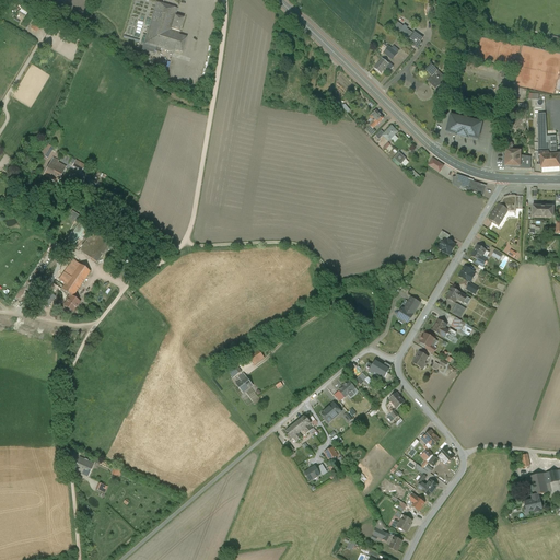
[(160,53),(161,49),(174,54),(175,50),(183,53),(187,37),(178,35),(184,19),(175,15),(177,9),(156,2),(144,44),(142,50),(154,54),(155,51),(160,53)]
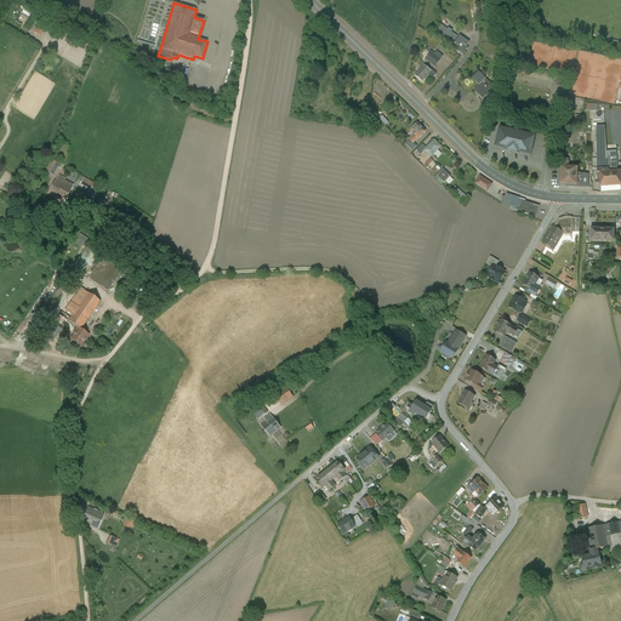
[(40,35),(49,22),(43,18),(34,30),(40,35)]
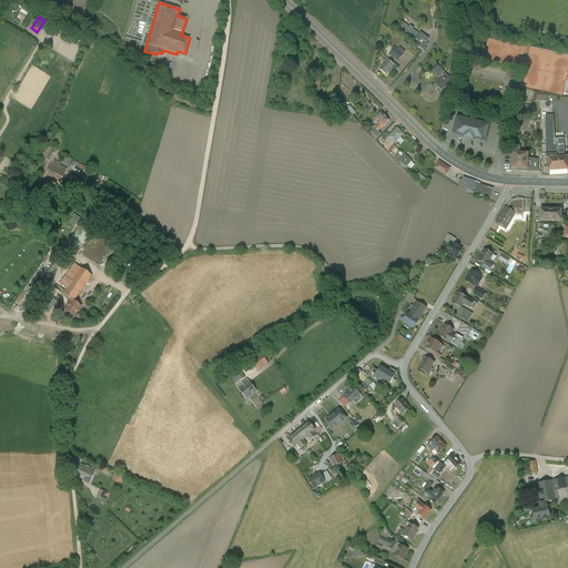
[(399,28),(415,39),(419,32),(404,21),(399,28)]
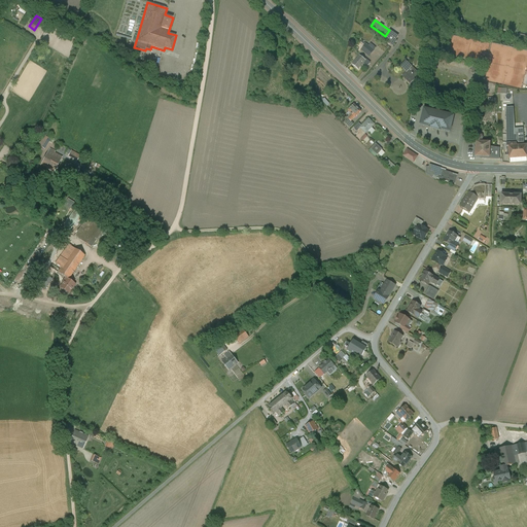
[(396,39),(398,36),(390,30),(385,37),(390,40),(388,43),(393,46),(397,40),(396,39)]
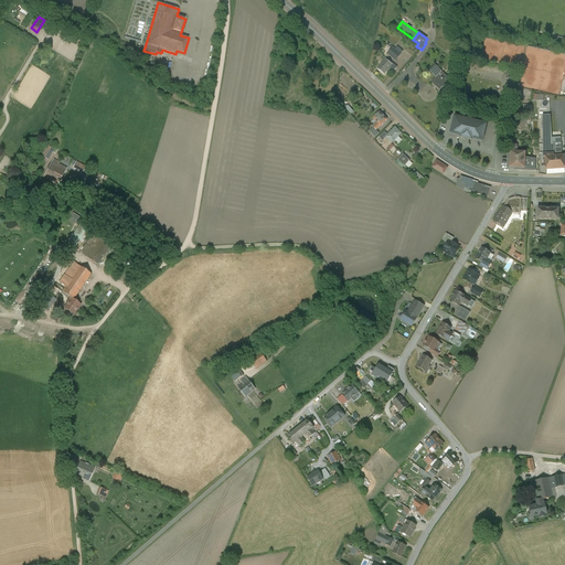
[(386,54),(395,61),(402,54),(401,53),(403,51),(397,46),(395,49),(388,43),(386,45),(391,49),(386,54)]
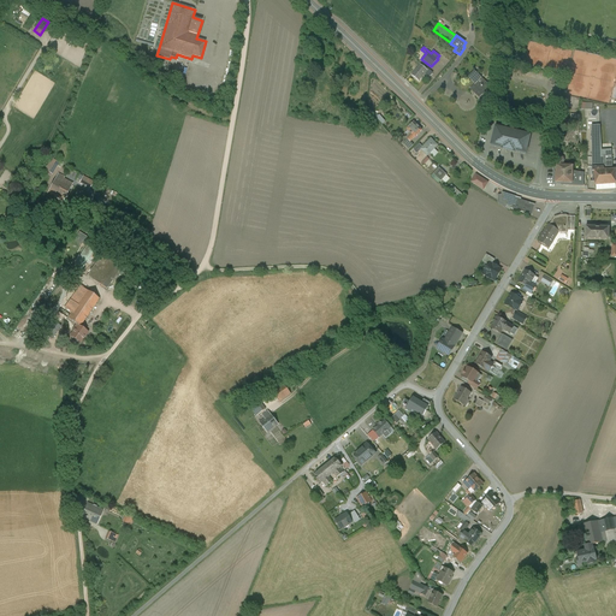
[(426,70),(420,65),(412,75),(419,81),(425,75),(428,78),(433,73),(427,69),(426,70)]
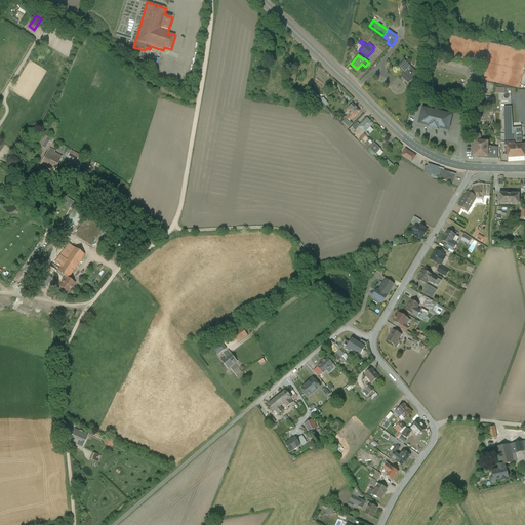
[(414,78),(412,76),(413,75),(410,71),(413,69),(404,61),(399,65),(405,71),(401,75),(409,83),(414,78)]
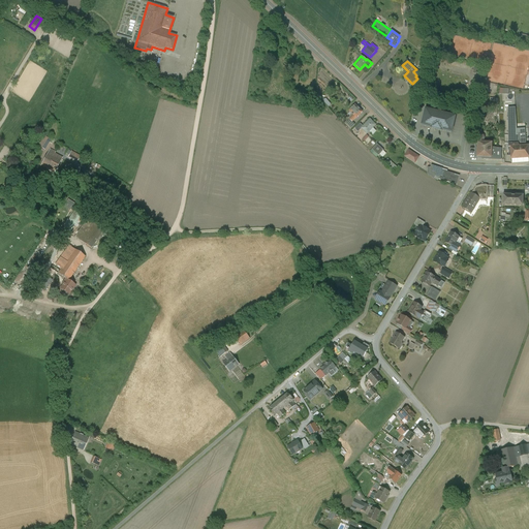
[(452,95),(466,98),(468,92),(454,89),(452,95)]
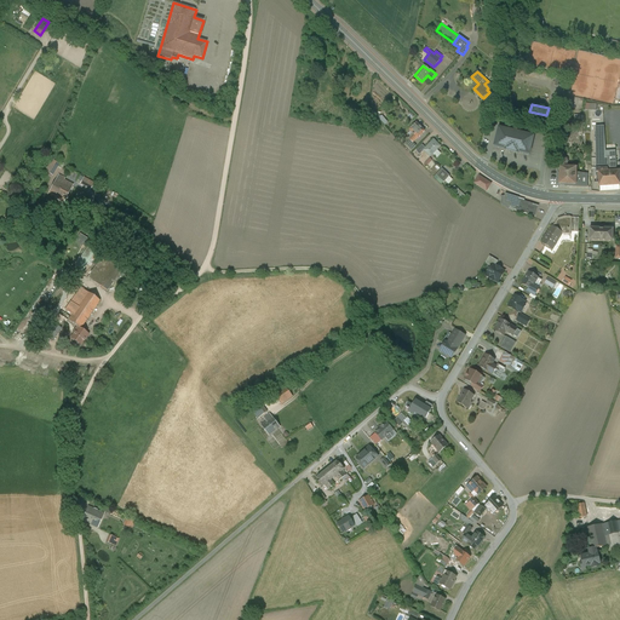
[(413,143),(418,138),(425,131),(417,122),(409,130),(414,135),(406,144),(412,150),(417,145),(413,143)]
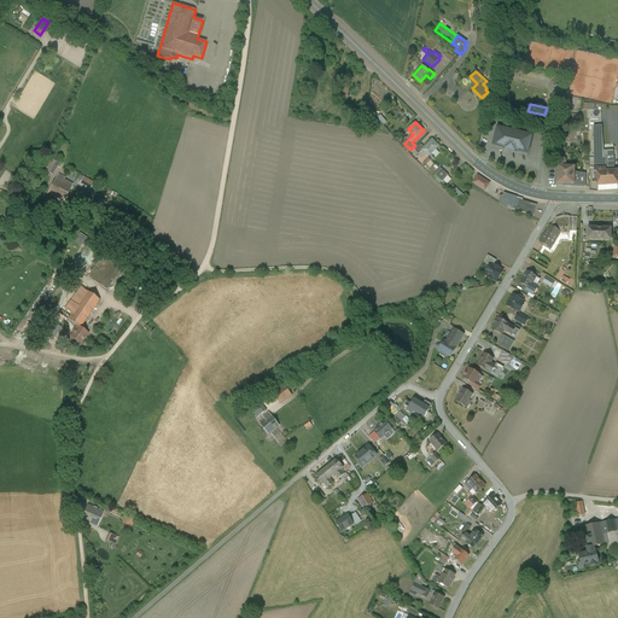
[(602,126),(593,126),(594,178),(595,178),(596,178),(598,186),(617,185),(617,169),(614,170),(613,150),(604,150),(602,126)]
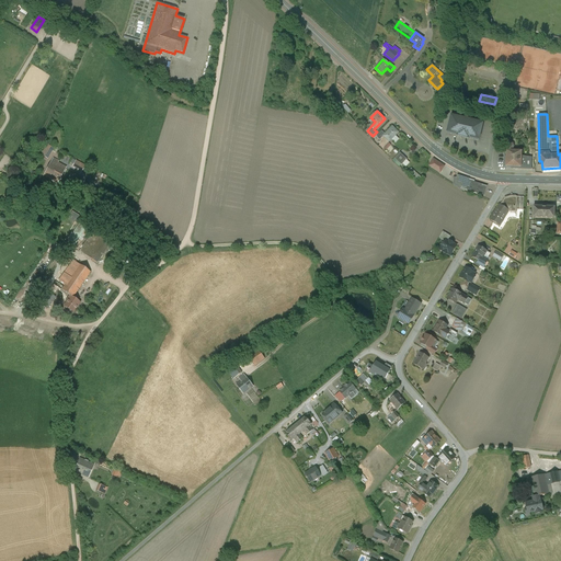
[(482,125),(450,117),(447,133),(479,140),(482,125)]
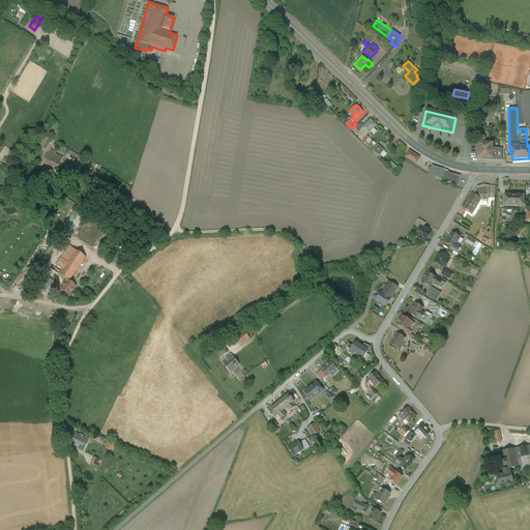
[(362,128),(367,134),(377,125),(371,120),(363,126),(360,124),(355,129),(358,133),(362,128)]
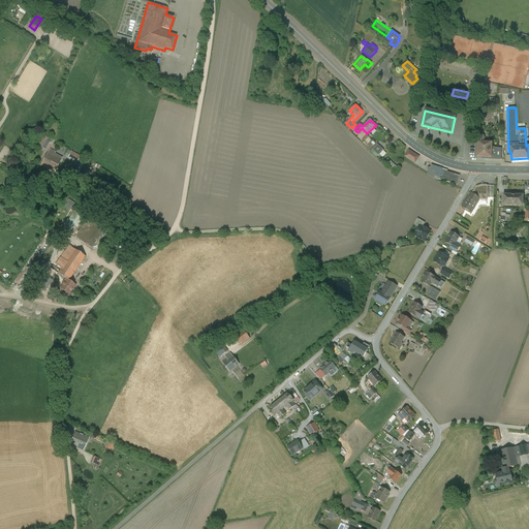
[(484,143),(477,142),(477,157),(486,157),(487,158),(491,158),(491,157),(492,148),(492,143),(484,143)]
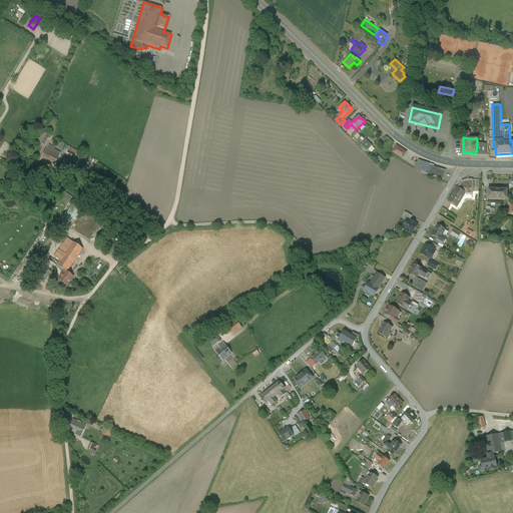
[(361,145),(367,151),(372,145),(366,139),(361,145)]
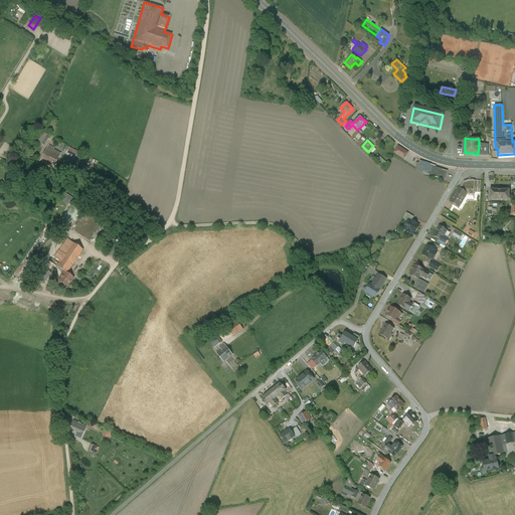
[(488,145),(479,144),(478,153),(488,154),(488,145)]
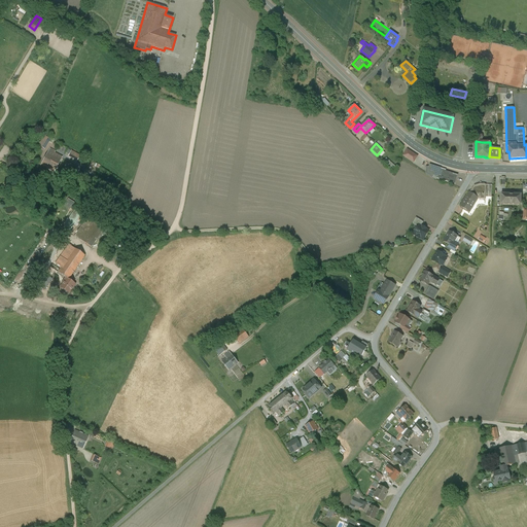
[(41,165),(47,168),(55,155),(54,154),(56,152),(50,149),(41,165)]
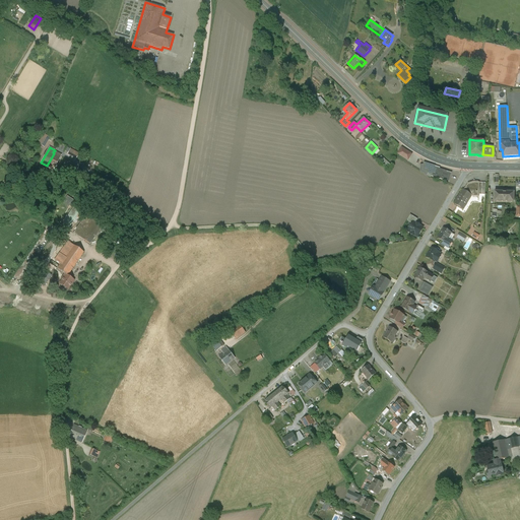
[(410,156),(409,155),(410,153),(402,147),(398,153),(408,160),(410,156)]
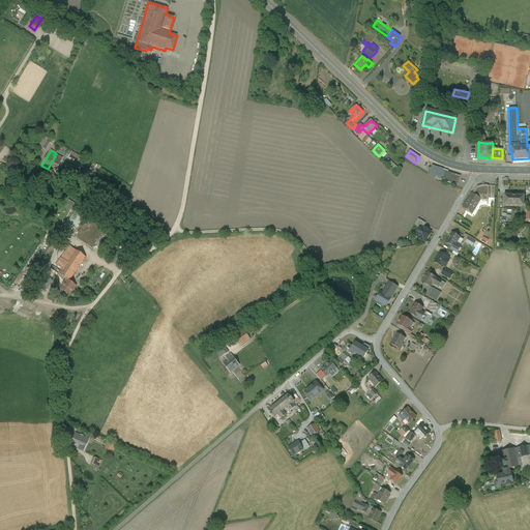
[(68,157),(78,163),(81,156),(71,151),(68,157)]
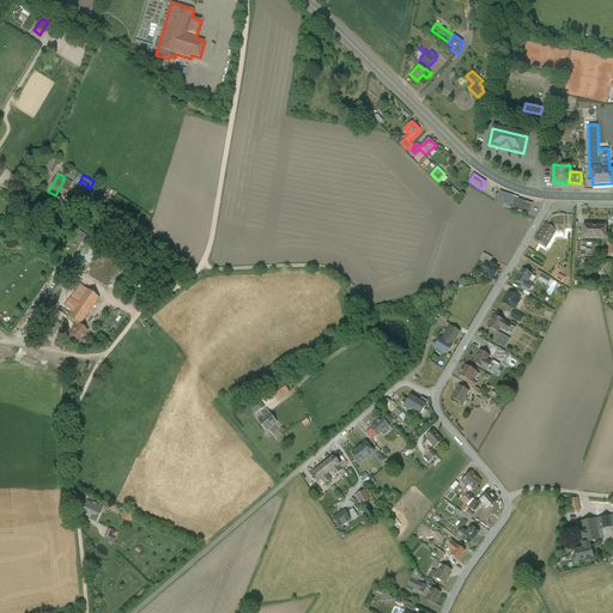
[(64,181),(55,195),(62,200),(71,186),(64,181)]
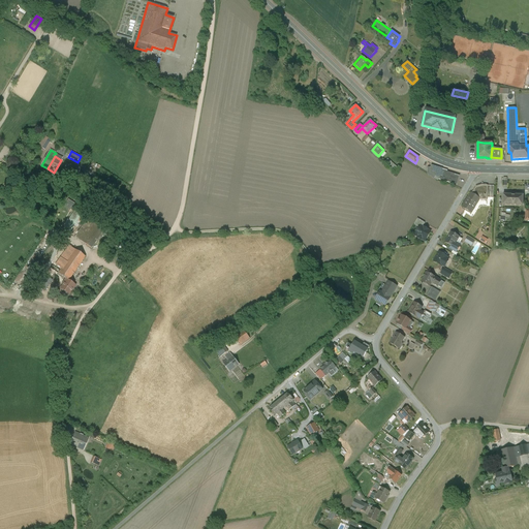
[(389,158),(385,161),(394,169),(397,166),(389,158)]
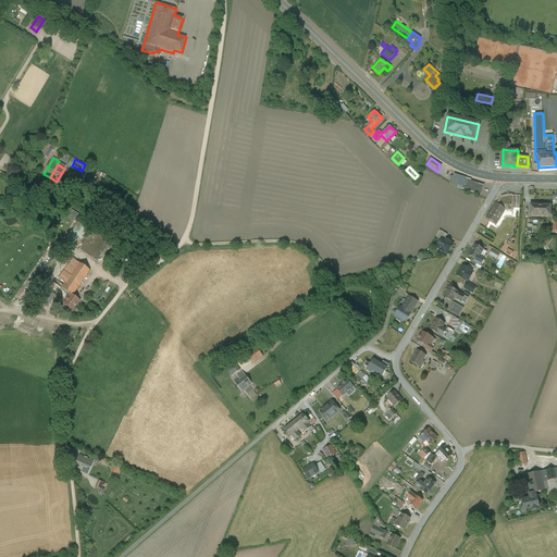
[(466,178),(454,175),(454,176),(454,184),(449,183),(449,184),(457,188),(459,186),(462,188),(466,181),(466,178)]
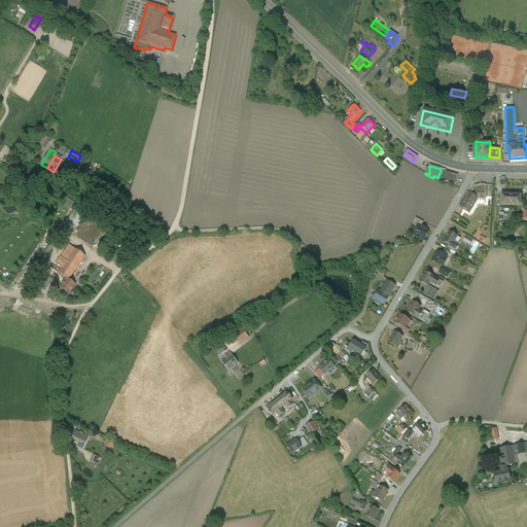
[(457,176),(445,172),(446,170),(441,168),(441,169),(441,171),(437,178),(455,183),(457,176)]
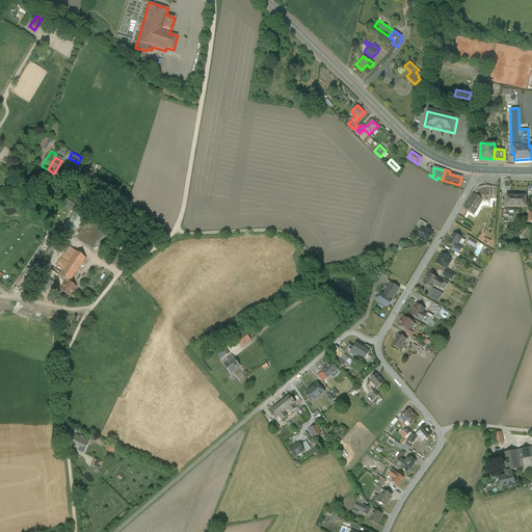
[(484,186),(478,188),(474,194),(482,200),(484,201),(489,202),(489,198),(490,187),(490,186),(484,186)]
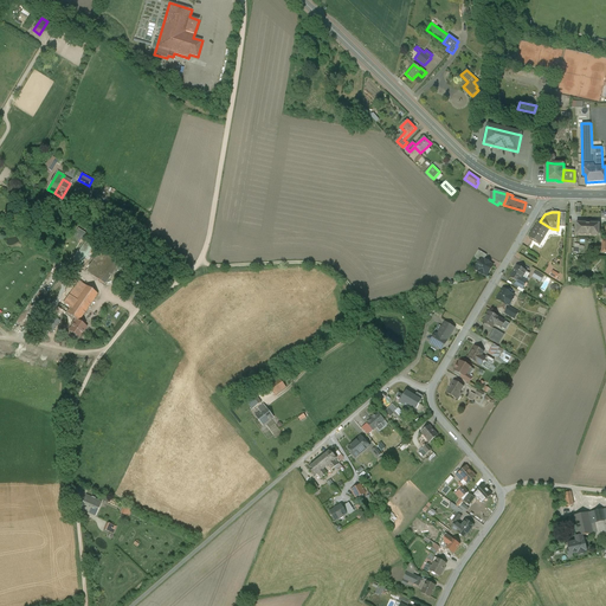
[(540,221),(529,238),(540,244),(549,227),(540,221)]
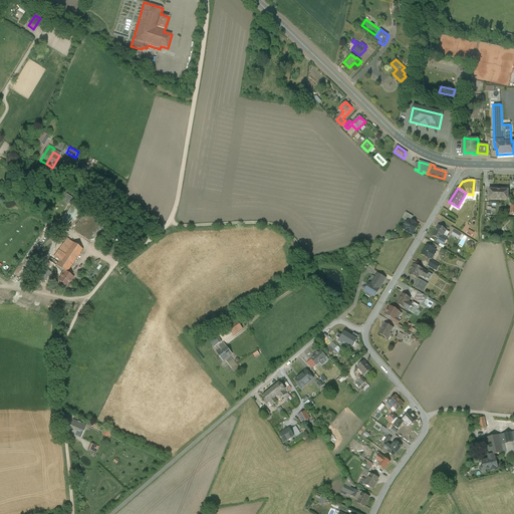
[(508,190),(489,189),(488,199),(508,200),(508,190)]
